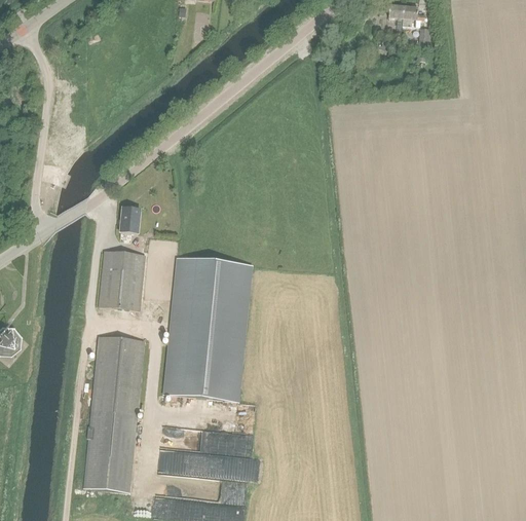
[(403,16),(405,4),(389,3),(388,15),(403,16)]
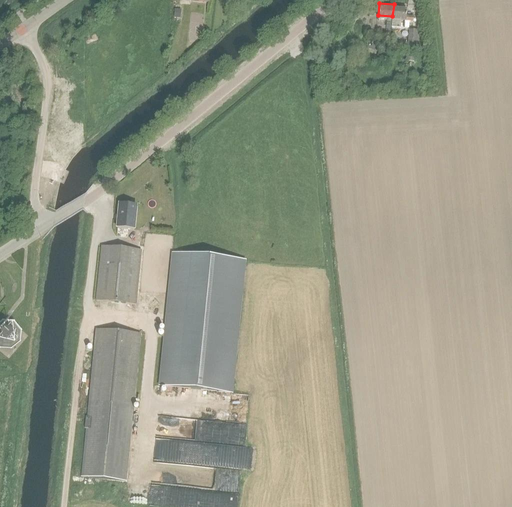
[(394,4),(392,16),(401,16),(413,17),(414,11),(407,11),(408,5),(394,4)]
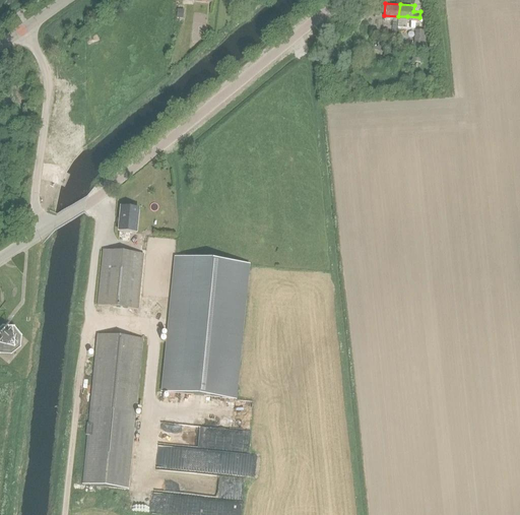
[(421,59),(425,28),(415,27),(412,58),(421,59)]
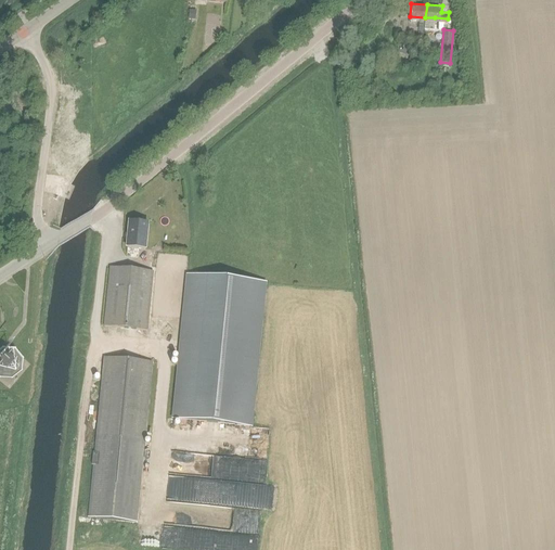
[(146,245),(149,219),(129,218),(127,243),(146,245)]
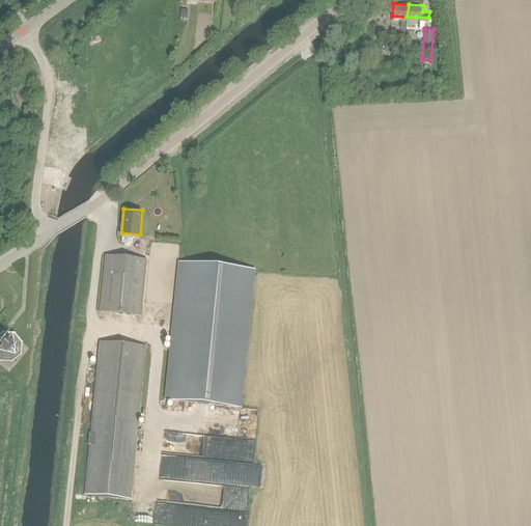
[(141,312),(147,255),(105,251),(100,308),(141,312)]
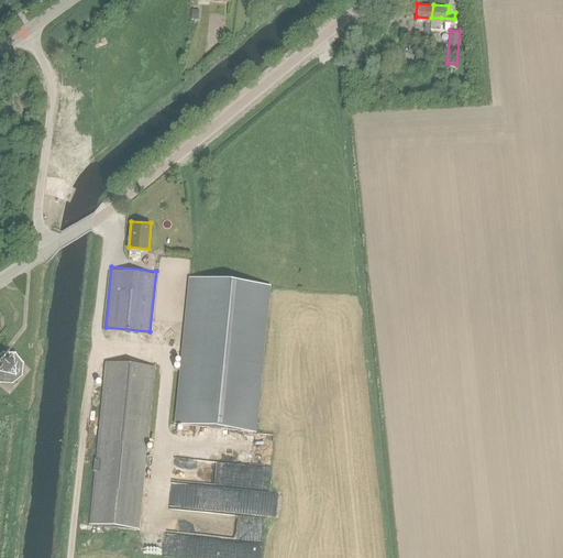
[(188,274),(174,418),(174,420),(256,428),(271,282),(188,274)]
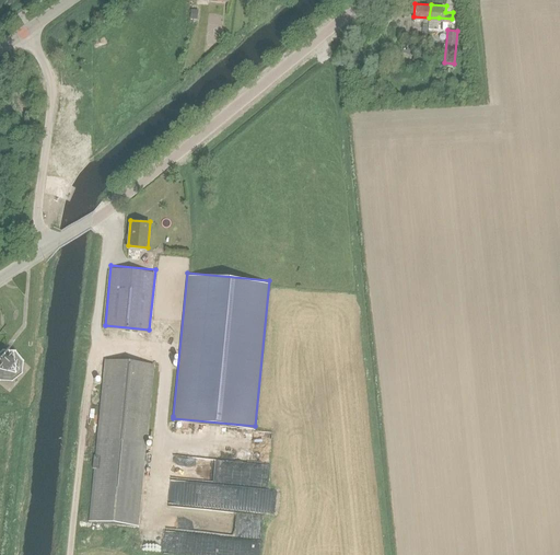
[(16,369),(18,361),(12,356),(4,355),(0,358),(0,369),(3,373),(11,374),(16,369)]
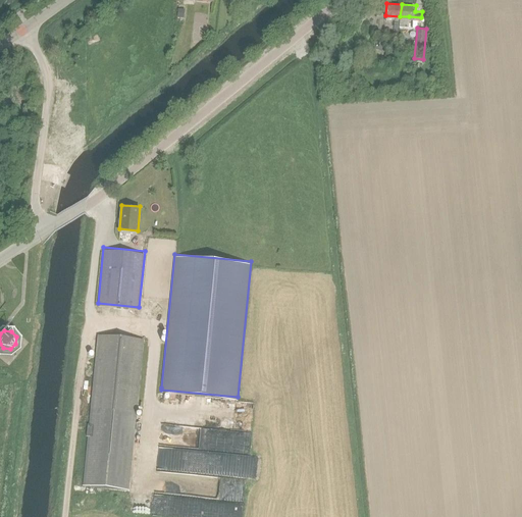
[(128,487),(143,337),(98,332),(90,421),(88,421),(87,433),(89,433),(84,482),(128,487)]
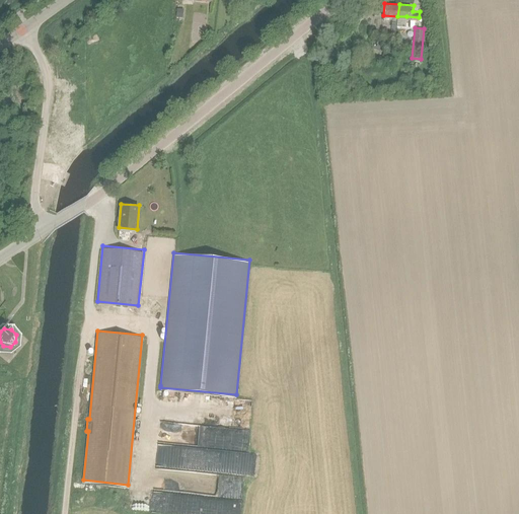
[(247,447),(250,426),(246,425),(234,428),(226,427),(225,423),(220,424),(188,420),(187,431),(190,442),(226,446),(228,452),(232,452),(231,456),(232,458),(236,458),(237,462),(233,463),(236,464),(242,463),(246,463),(247,447)]
